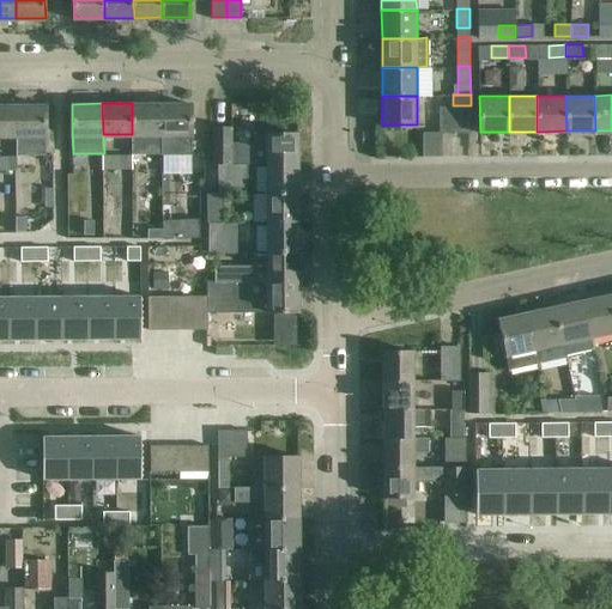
[(162,134),(162,103),(132,103),(132,134),(132,153),(162,153),(162,134)]
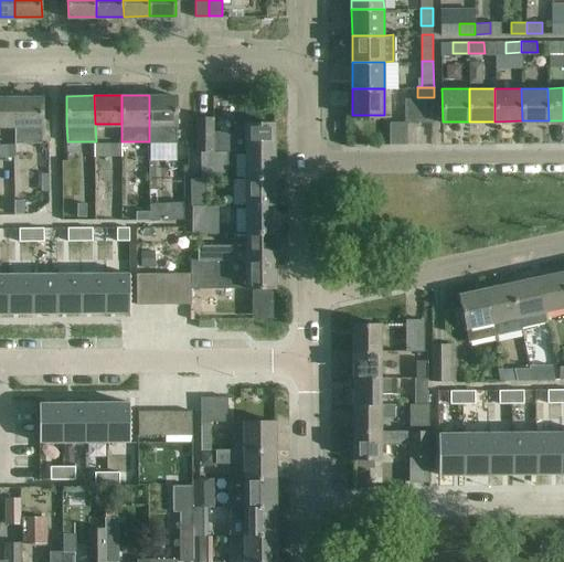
[(149,124),(149,141),(151,141),(177,141),(177,124),(178,124),(177,95),(149,95),(149,124)]
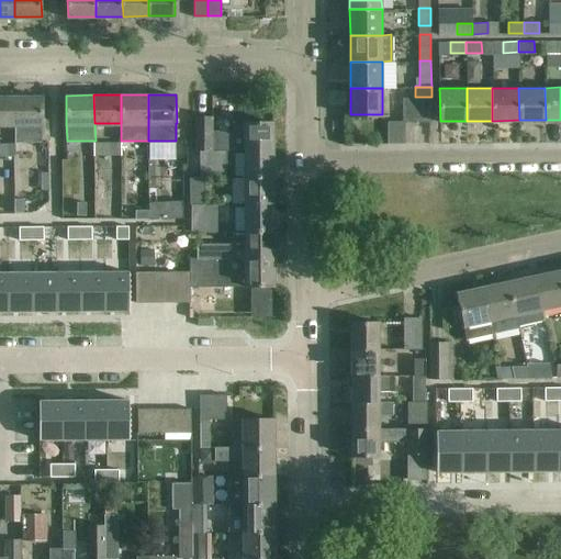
[(0,124),(15,124),(14,96),(0,96),(0,124)]
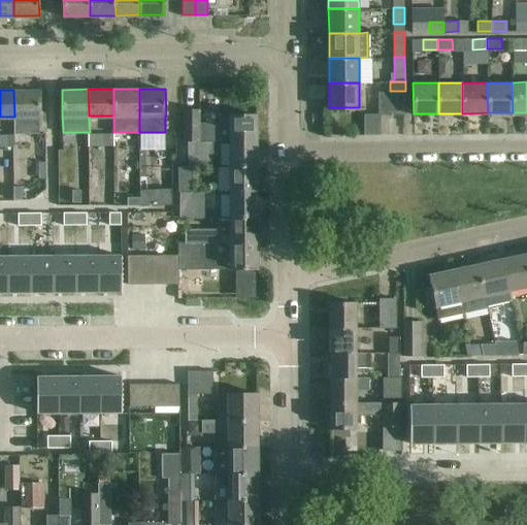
[(40,90),(13,90),(14,117),(14,132),(40,132),(40,117),(40,110),(40,90)]
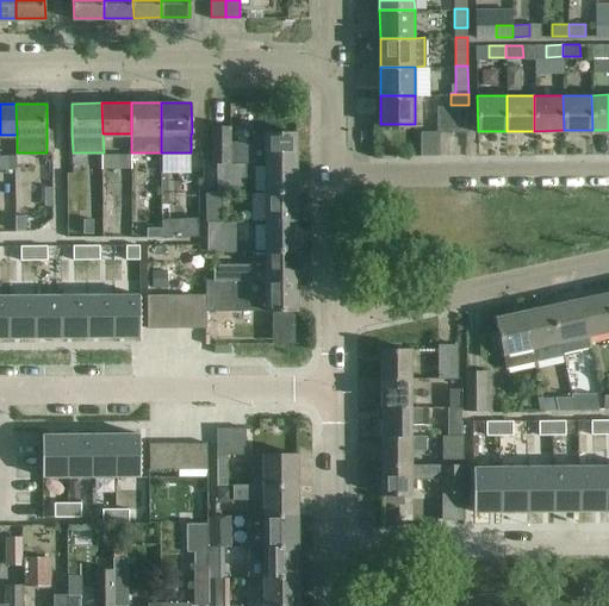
[(437,105),(437,107),(437,131),(451,131),(451,105),(437,105)]
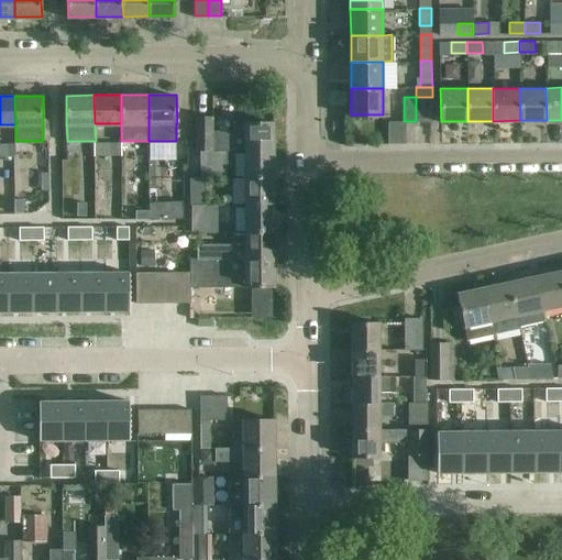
[(432,97),(416,97),(416,121),(432,121),(432,97)]
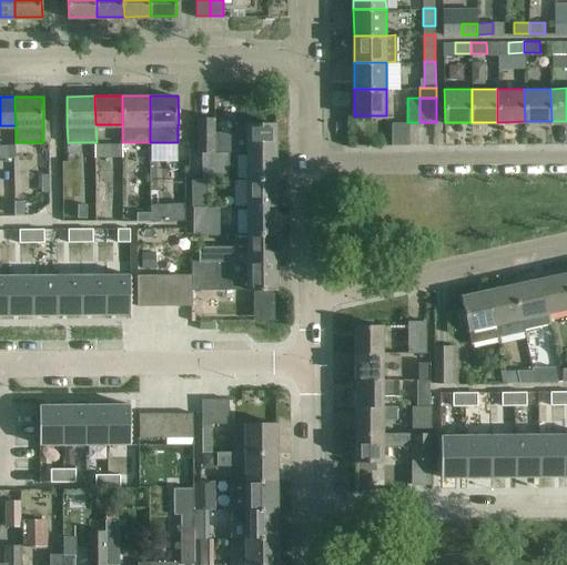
[(202,151),(215,151),(215,132),(215,117),(214,117),(198,117),(198,151),(202,151)]
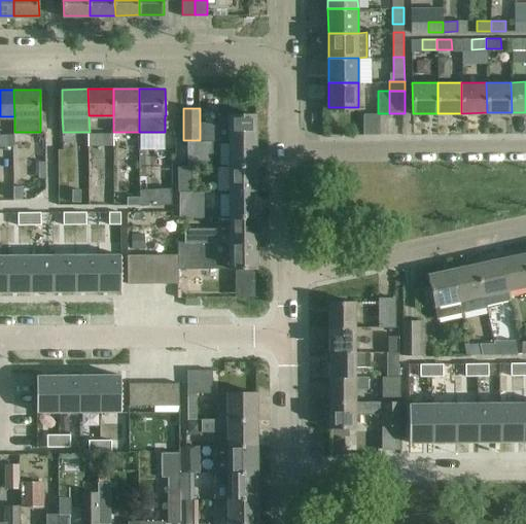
[(220,123),(200,123),(200,140),(213,140),(213,139),(230,139),(230,140),(256,140),(256,113),(230,113),(230,114),(220,114),(220,123)]
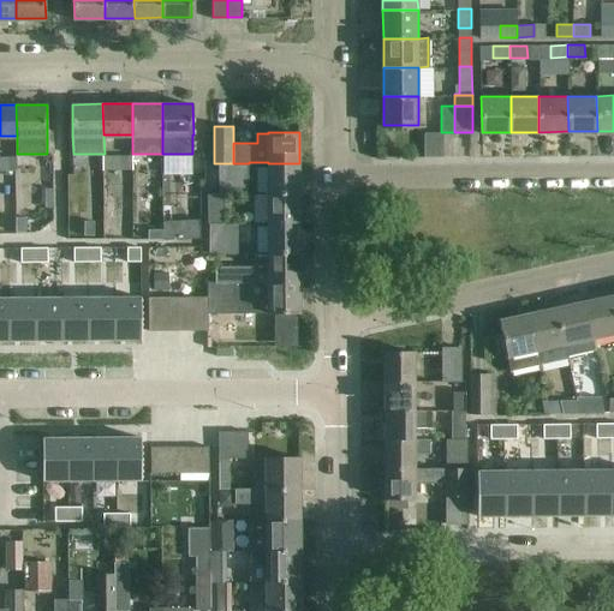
[(120,154),(105,154),(105,168),(120,168),(120,154)]
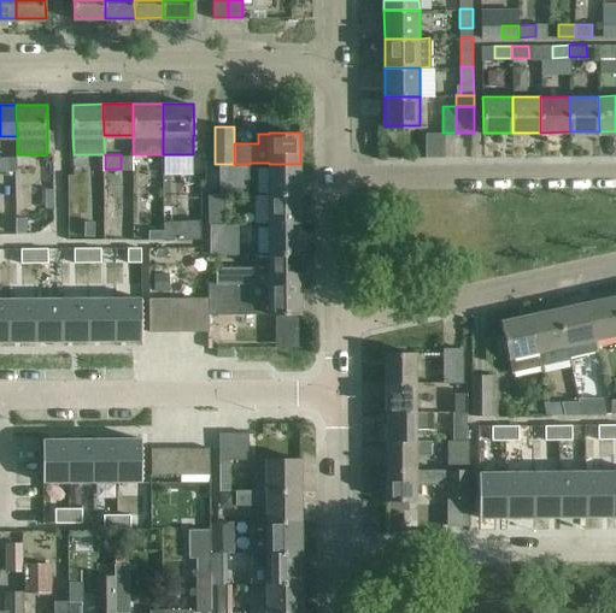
[(17,170),(17,155),(0,155),(0,182),(1,182),(1,170),(17,170)]
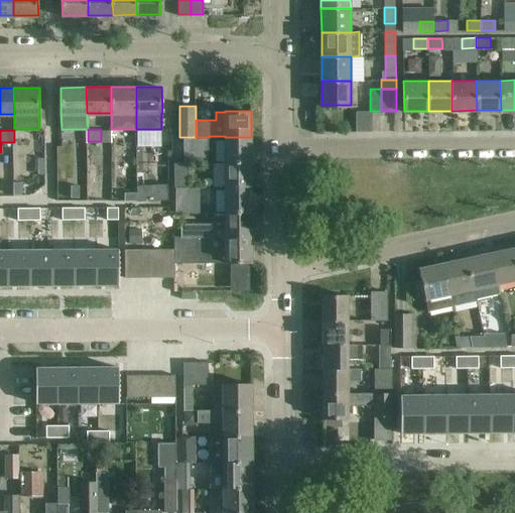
[(196,137),(183,137),(183,161),(188,161),(209,161),(209,137),(196,137)]
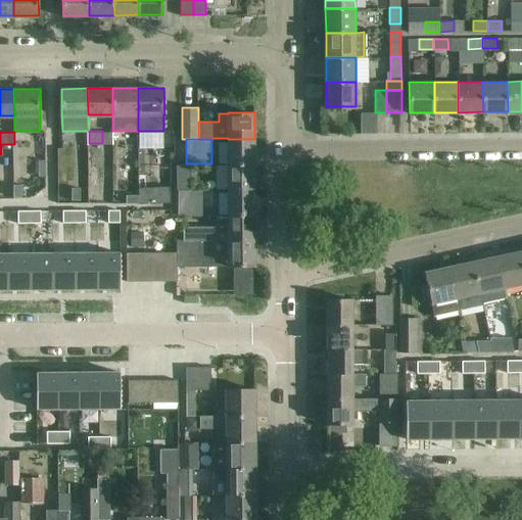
[(254,163),(254,139),(228,139),(228,164),(254,163)]
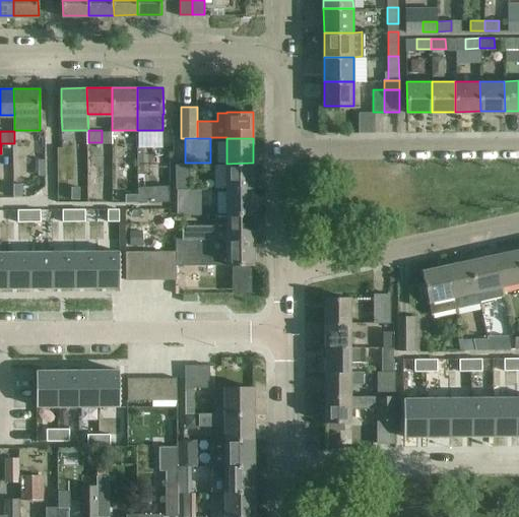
[(190,163),(185,163),(176,163),(176,188),(177,188),(191,188),(190,163)]
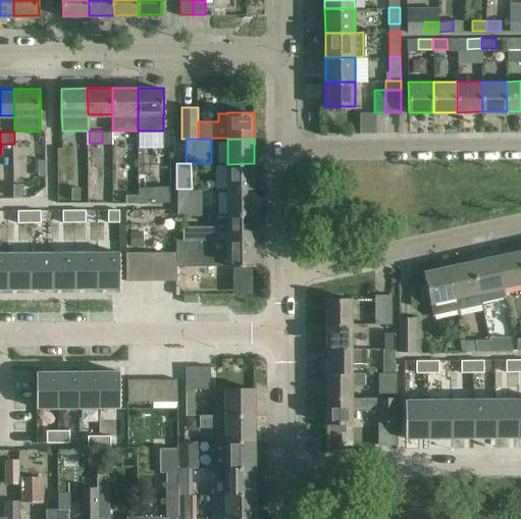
[(254,189),(254,163),(227,164),(227,190),(254,189)]
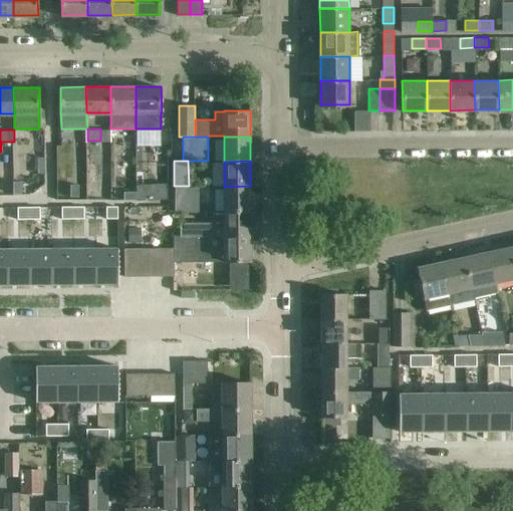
[(137,187),(138,202),(169,201),(168,186),(137,187)]
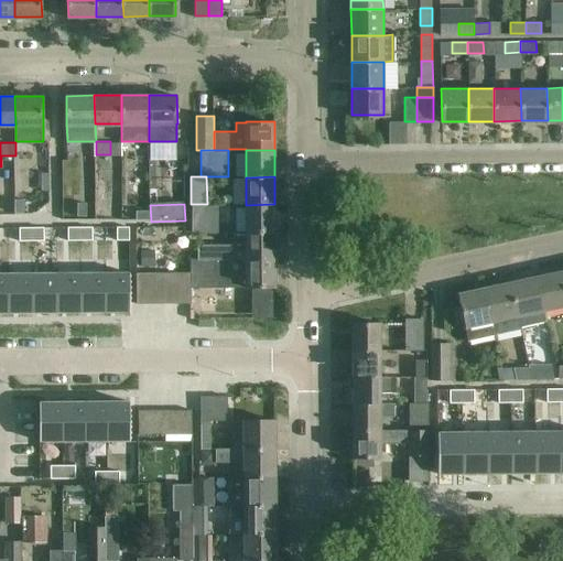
[(207,230),(207,204),(192,204),(192,230),(207,230)]
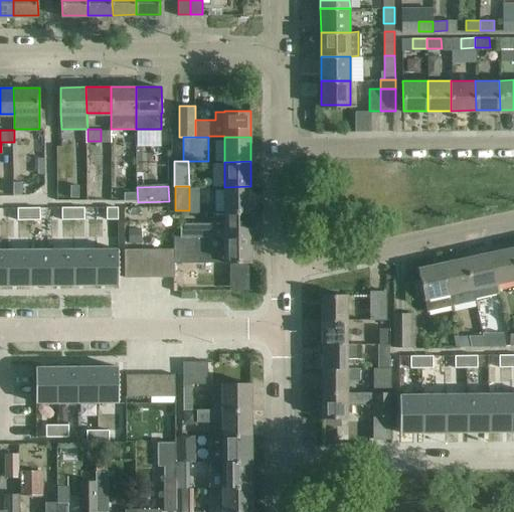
[(250,211),(250,186),(224,187),(224,211),(250,211)]
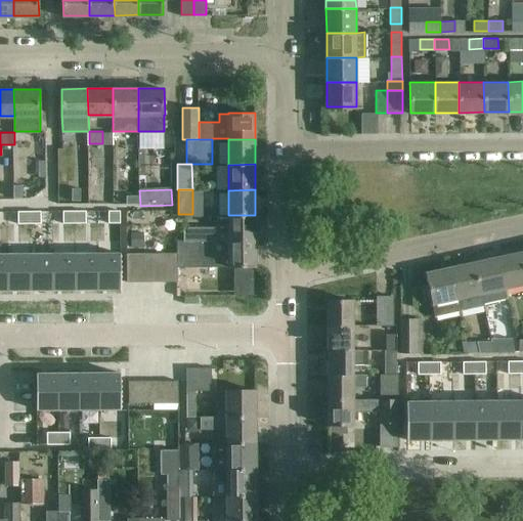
[(86,209),(75,210),(75,222),(86,222),(86,209)]
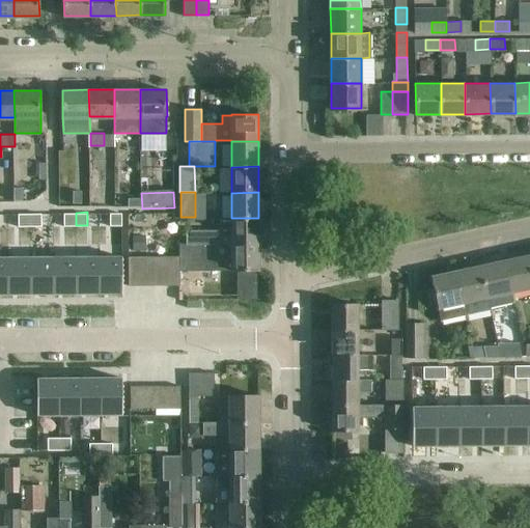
[(122,212),(110,212),(110,225),(122,224),(122,212)]
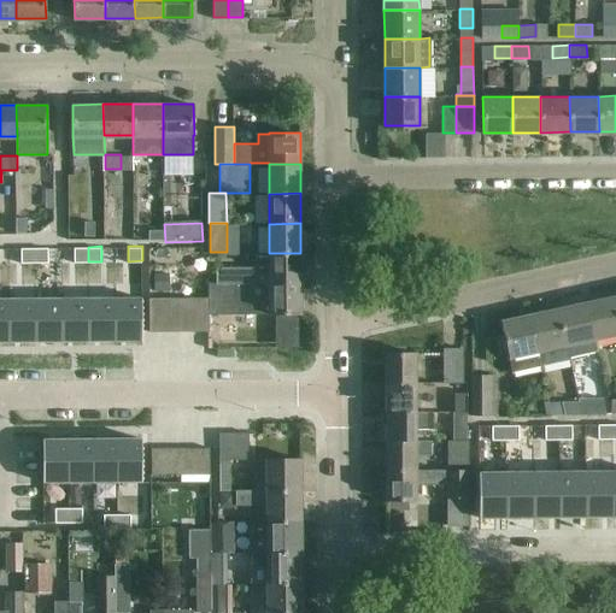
[(35,247),(22,247),(22,261),(35,261),(35,247)]
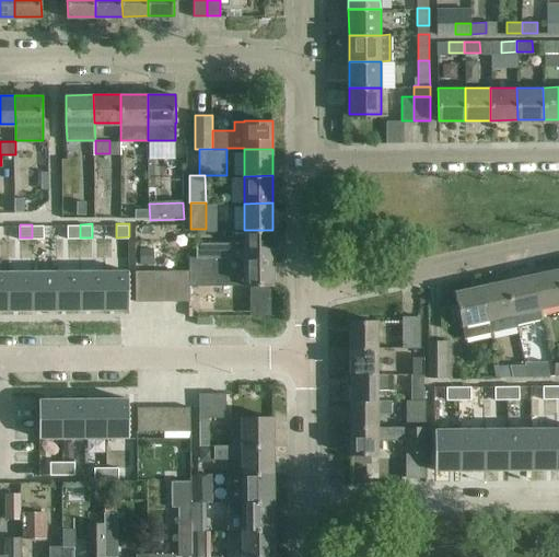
[(44,224),(32,224),(32,238),(44,238),(44,224)]
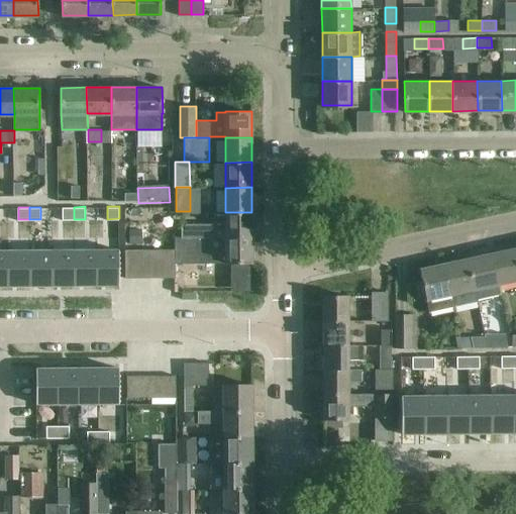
[(74,207),(63,207),(63,219),(74,219),(74,207)]
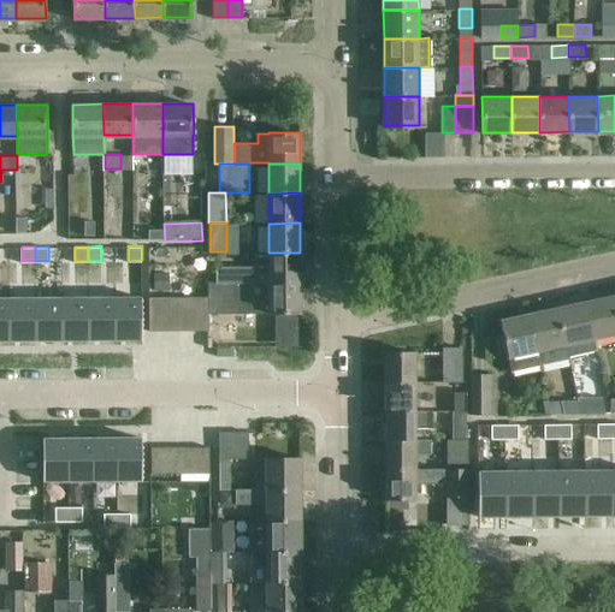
[(217,281),(236,281),(301,281),(300,253),(268,253),(255,253),(255,266),(217,266),(217,280),(217,281)]
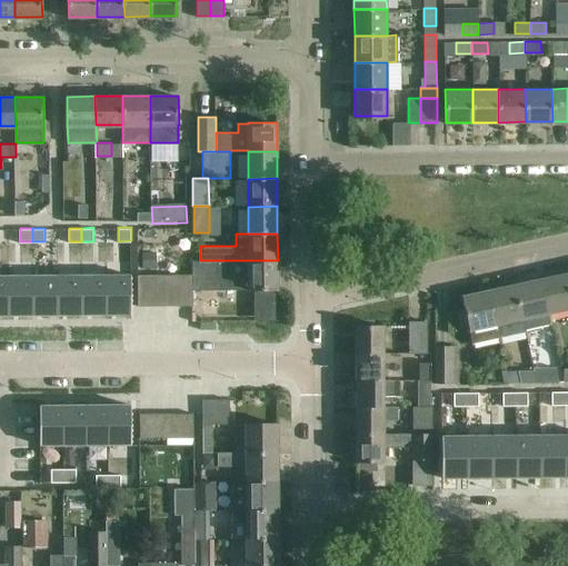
[(160,250),(143,250),(143,267),(160,266),(160,250)]
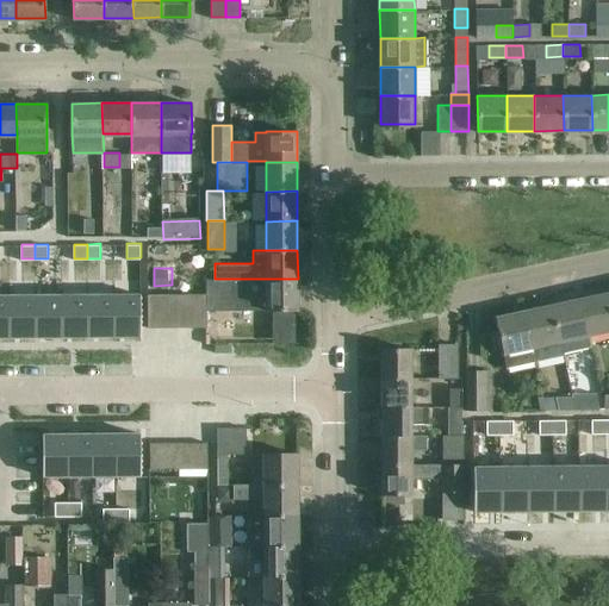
[(234,293),(234,279),(215,279),(215,277),(206,277),(206,293),(234,293)]
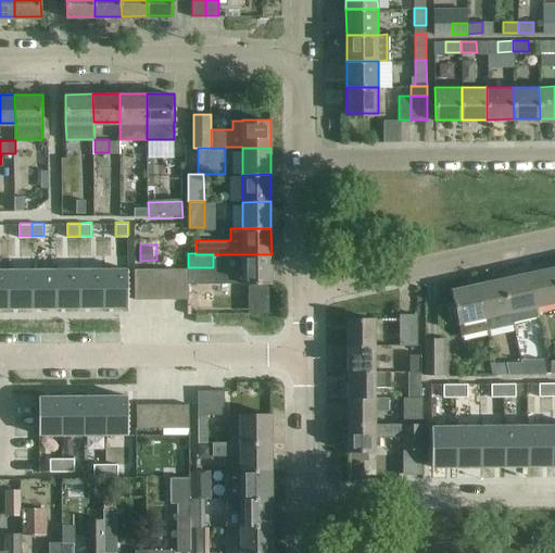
[(272,283),(272,254),(213,254),(213,267),(213,283),(243,283),(272,283)]
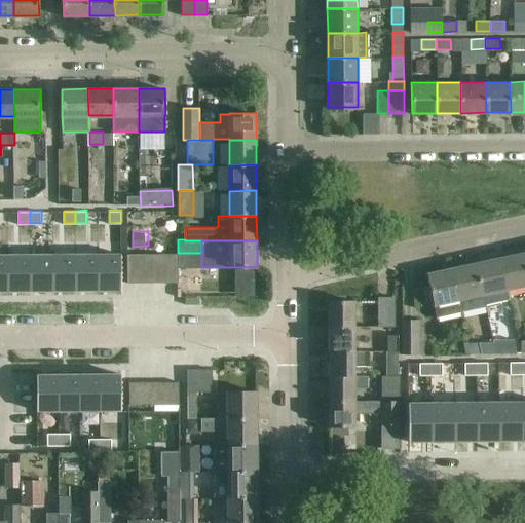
[(524,252),(500,257),(508,288),(524,283),(524,252)]
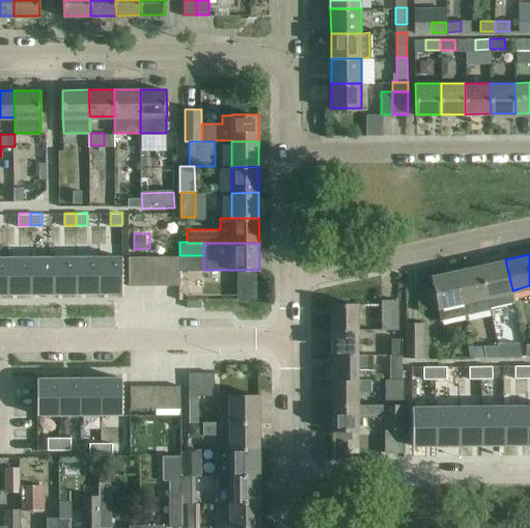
[(76,255),(53,256),(54,293),(77,293),(76,255)]
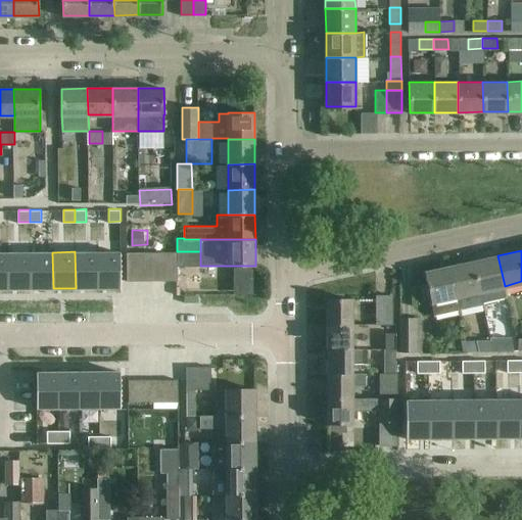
[(97,251),(75,251),(76,288),(98,287),(97,251)]
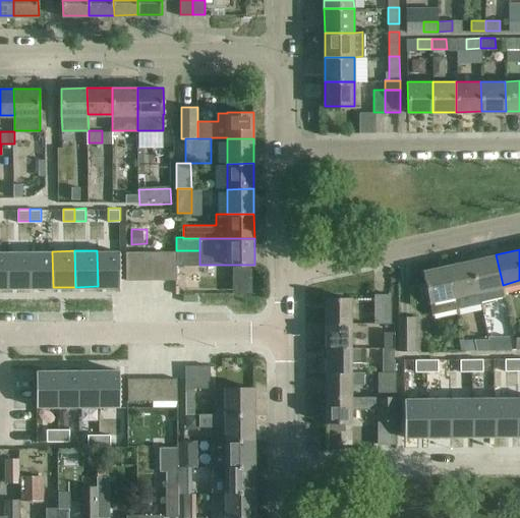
[(120,250),(97,250),(98,286),(120,286),(120,250)]
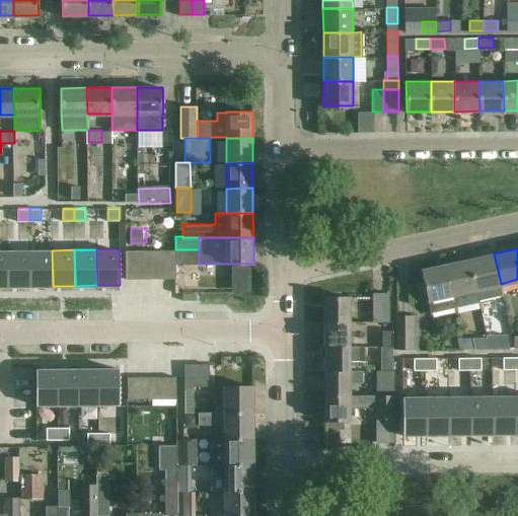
[(138,278),(138,249),(126,249),(126,278),(138,278)]
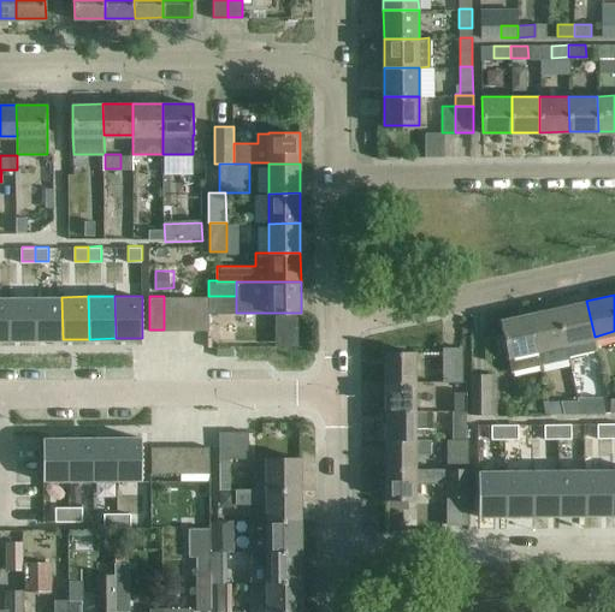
[(164,330),(179,330),(178,296),(164,296),(164,330)]
